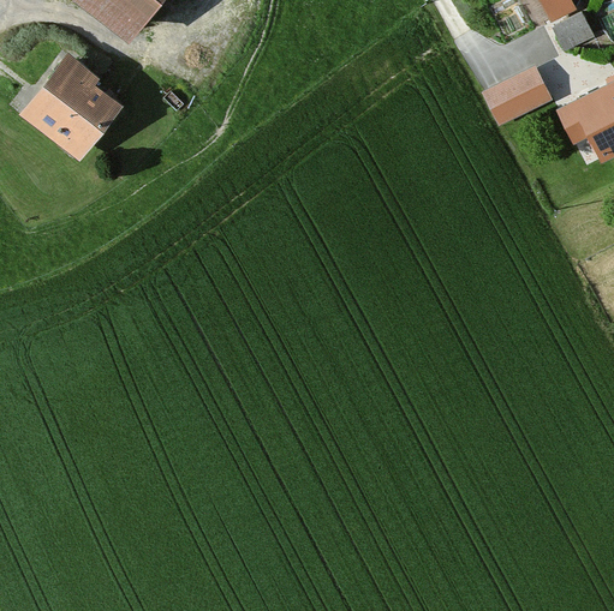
[(79,0),(135,45),(166,0),(79,0)]
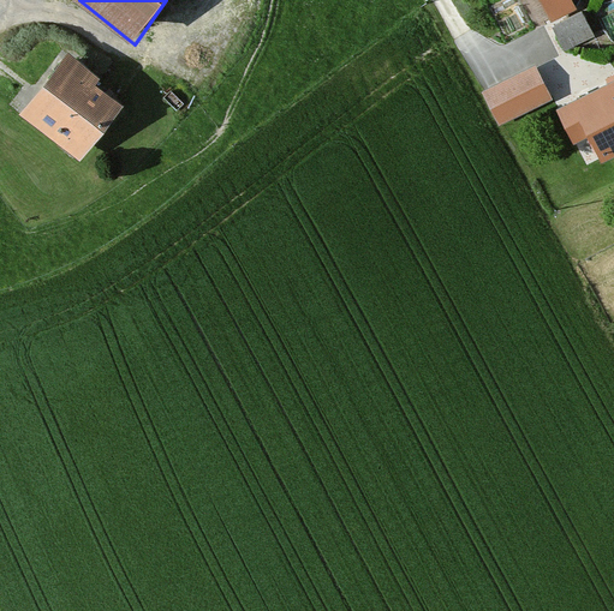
[(541,0),(552,22),(574,10),(570,0),(541,0)]
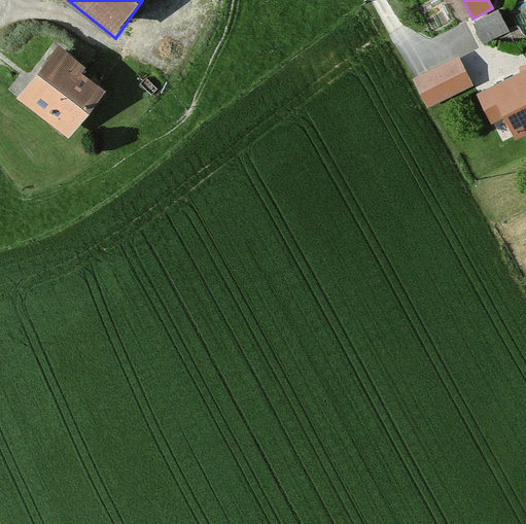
[(56,44),(16,100),(67,136),(99,91),(77,76),(85,65),(56,44)]
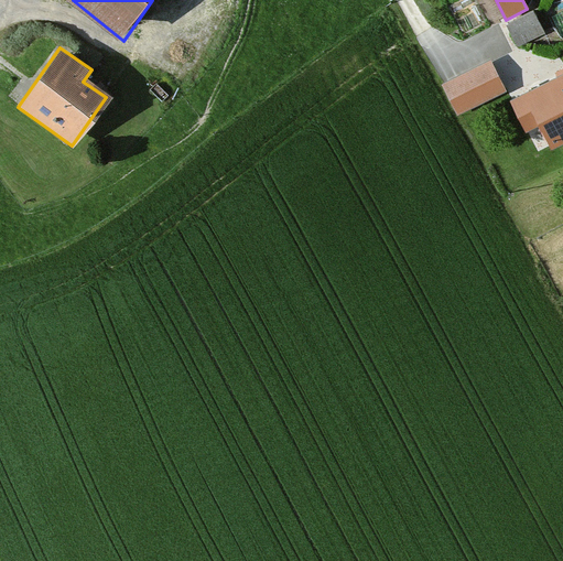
[(490,58),(434,85),(451,119),(507,92),(490,58)]
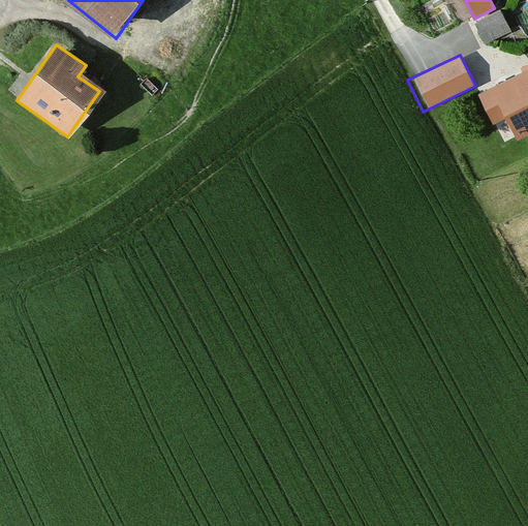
[(527,74),(484,96),(497,124),(509,118),(520,140),(527,134),(527,74)]
